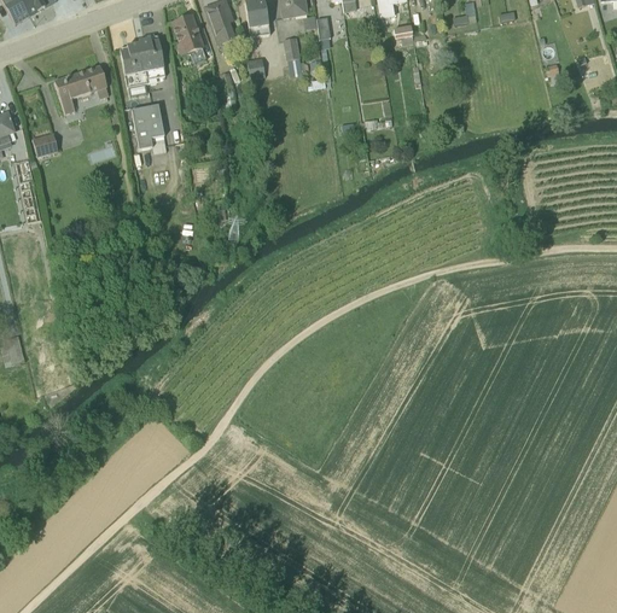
[(1,0),(16,23),(30,15),(21,0),(1,0)]
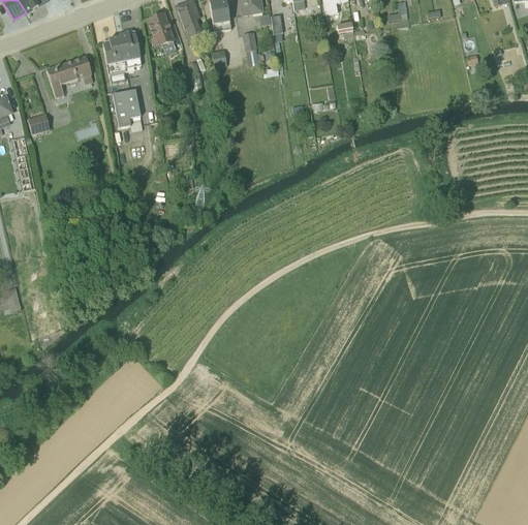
[(18,0),(26,12),(39,4),(38,4),(44,0),(18,0)]
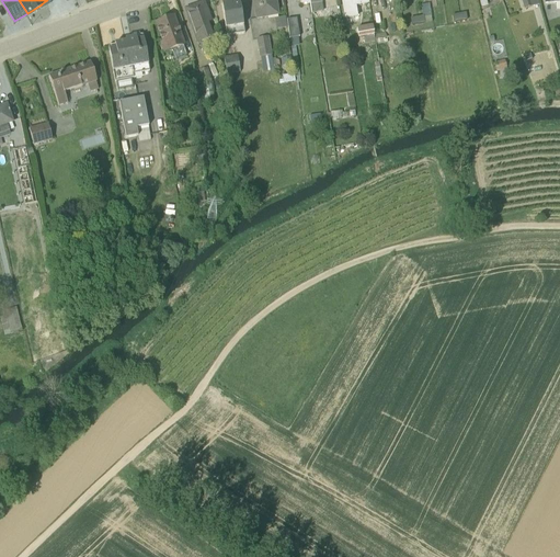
[(186,6),(197,41),(214,34),(209,20),(212,19),(204,0),(201,0),(186,6)]
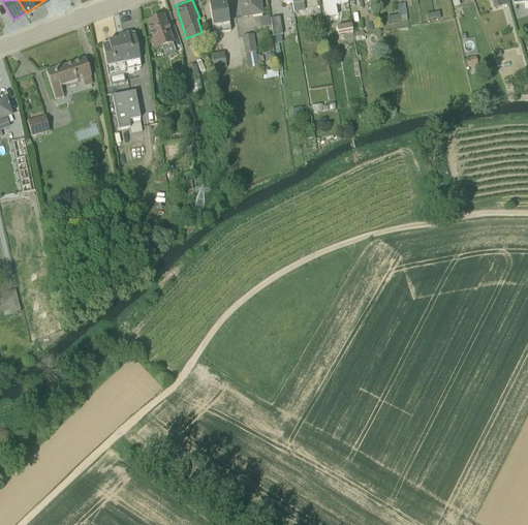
[(209,0),(214,30),(231,28),(226,0),(219,0),(216,1),(216,0),(209,0)]
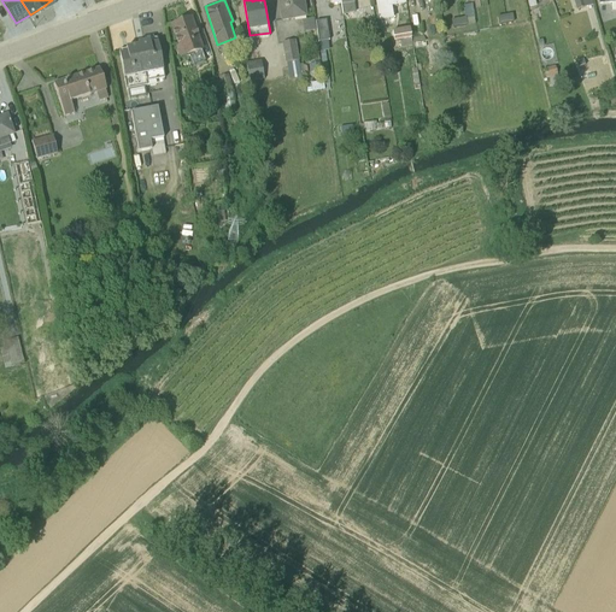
[(280,0),(282,17),(295,15),(295,17),(306,15),(306,13),(308,12),(305,0),(280,0)]
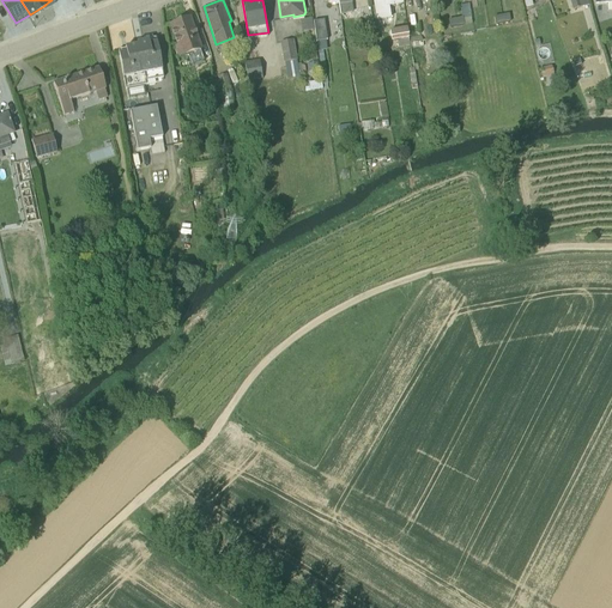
[(339,0),(341,10),(341,11),(355,8),(352,0),(339,0)]
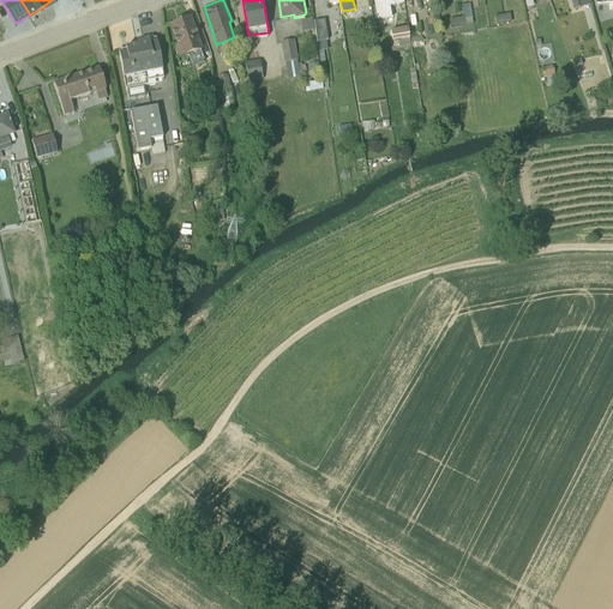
[(374,0),(378,17),(392,14),(390,4),(404,1),(404,0),(374,0)]
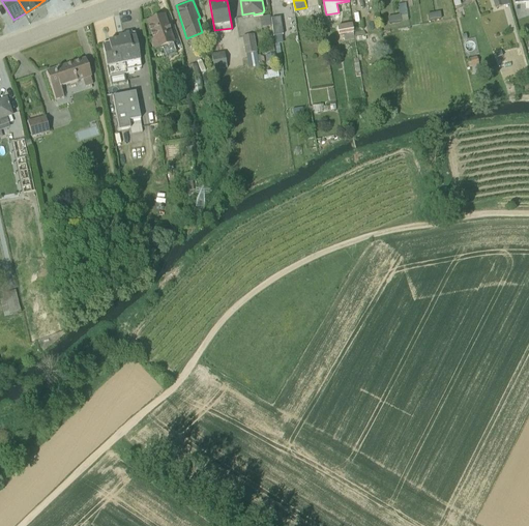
[(442,16),(440,8),(428,10),(429,18),(441,16),(442,16)]
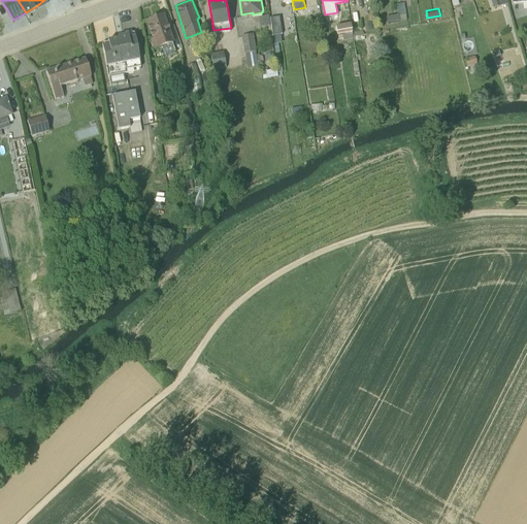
[(399,10),(387,13),(388,21),(407,17),(406,12),(399,13),(399,10)]
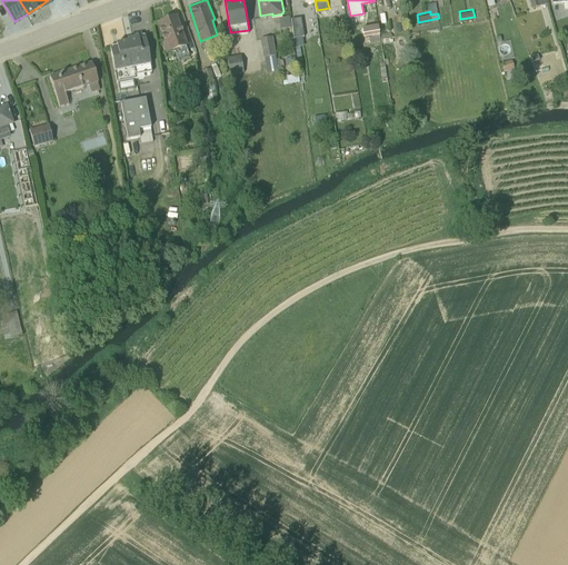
[(166,50),(188,42),(177,12),(158,19),(165,38),(161,40),(166,50)]
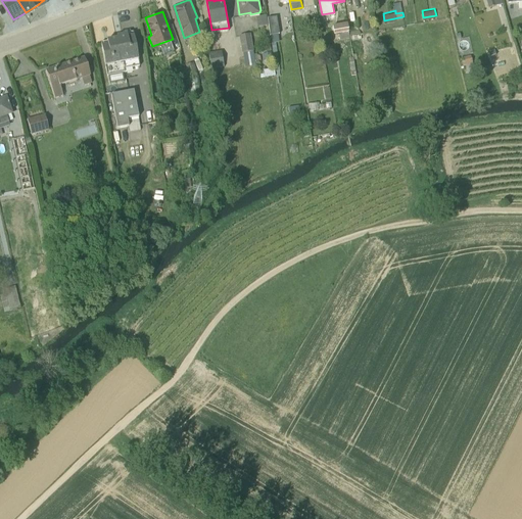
[(268,21),(267,11),(256,13),(258,24),(268,21)]
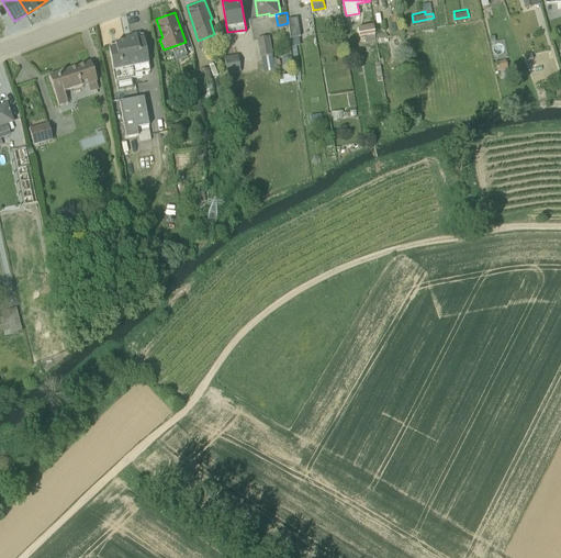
[(298,14),(288,17),(291,34),(301,33),(298,14)]
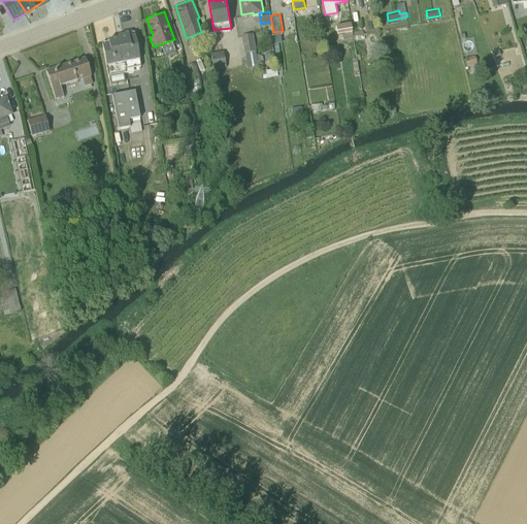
[(342,32),(343,37),(353,36),(354,36),(351,20),(336,23),(337,31),(338,31),(338,33),(342,32)]
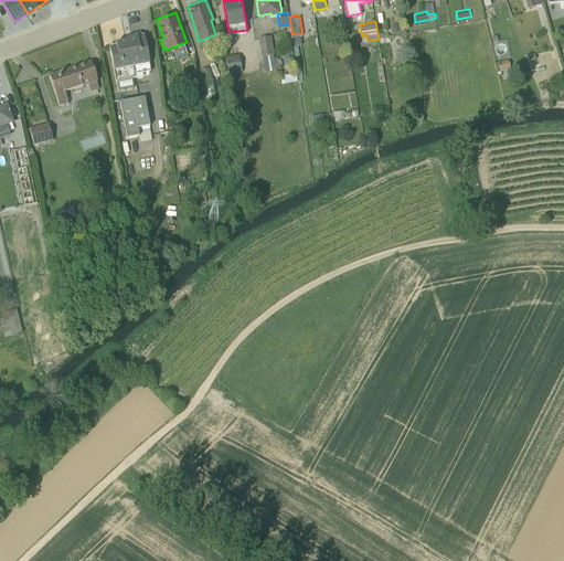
[(391,39),(389,29),(378,31),(379,41),(391,39)]
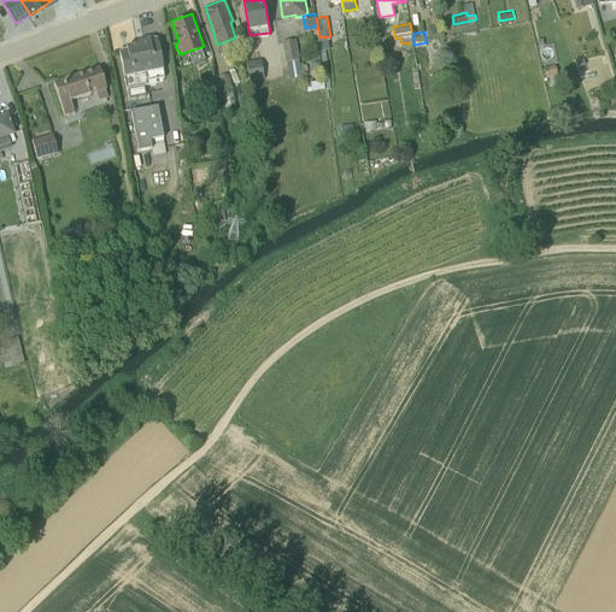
[(157,35),(148,36),(150,36),(139,39),(139,41),(127,43),(127,45),(119,47),(127,86),(128,86),(130,95),(147,92),(146,82),(147,82),(146,77),(165,74),(157,35)]
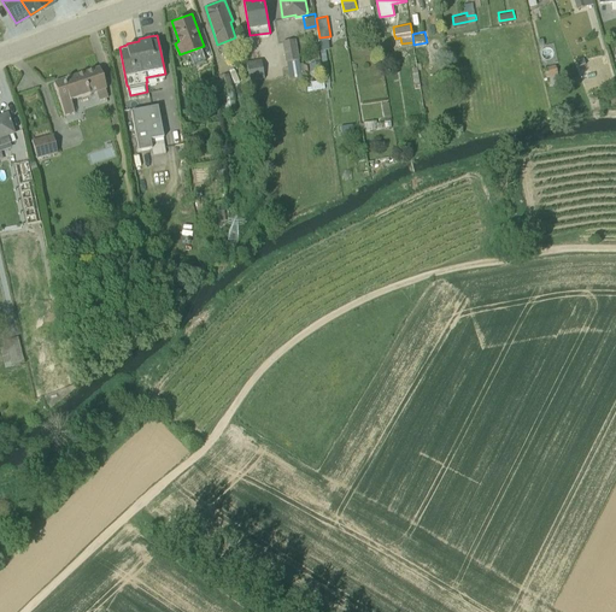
[(297,36),(295,36),(283,39),(286,57),(291,75),(303,72),(301,69),(309,68),(308,62),(304,60),(304,59),(299,60),(299,57),(299,56),(297,36)]
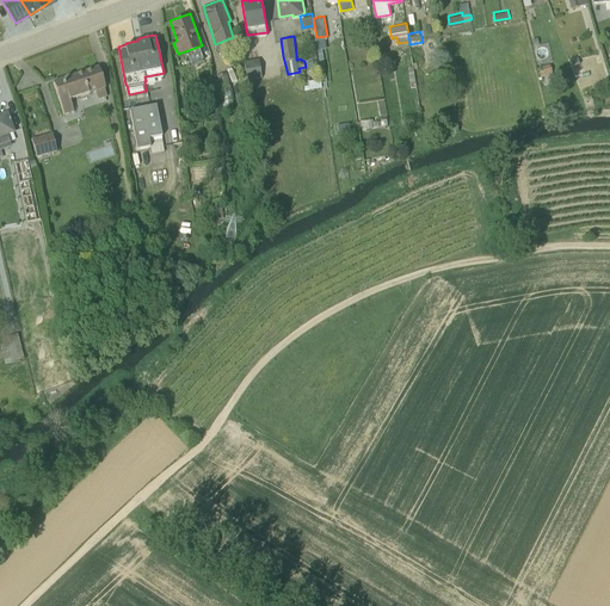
[(322,44),(318,44),(324,80),(327,79),(322,44)]
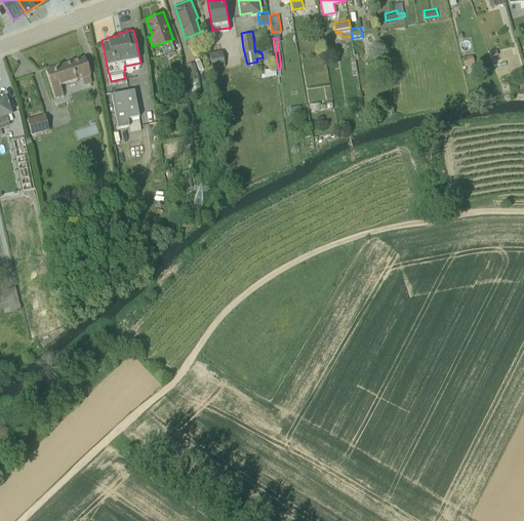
[(209,49),(212,67),(226,64),(223,47),(209,49)]
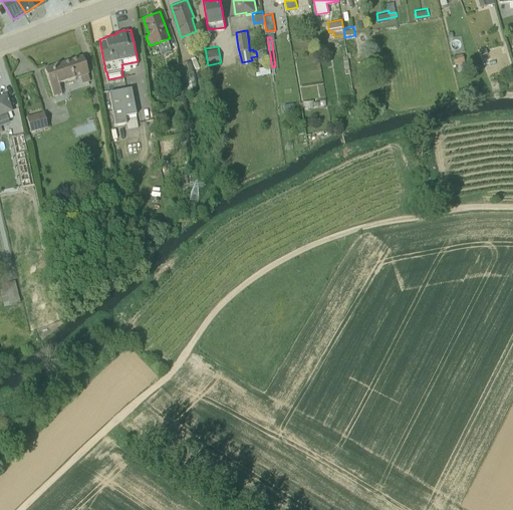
[(267,48),(258,50),(259,56),(268,54),(267,48)]
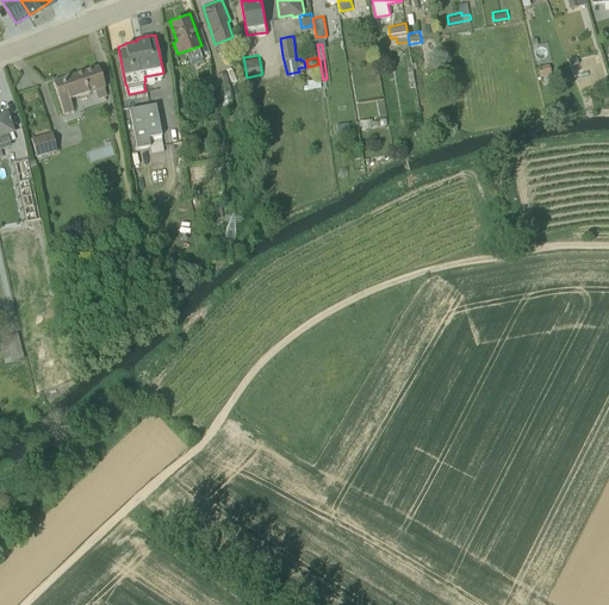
[(540,62),(542,72),(553,69),(551,60),(540,62)]
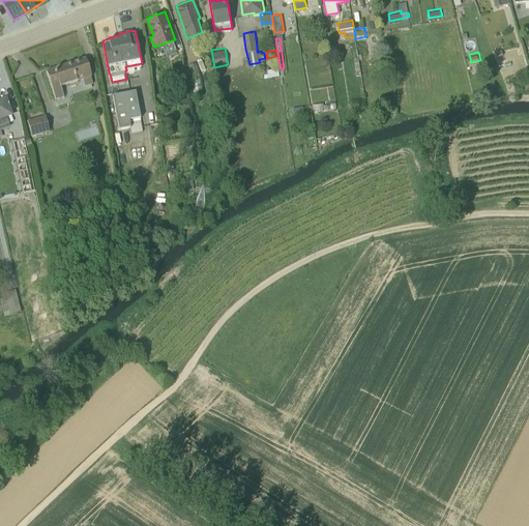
[(91,75),(92,74),(86,55),(61,63),(57,65),(56,64),(47,67),(56,96),(64,94),(61,84),(83,77),(86,83),(93,81),(91,75)]
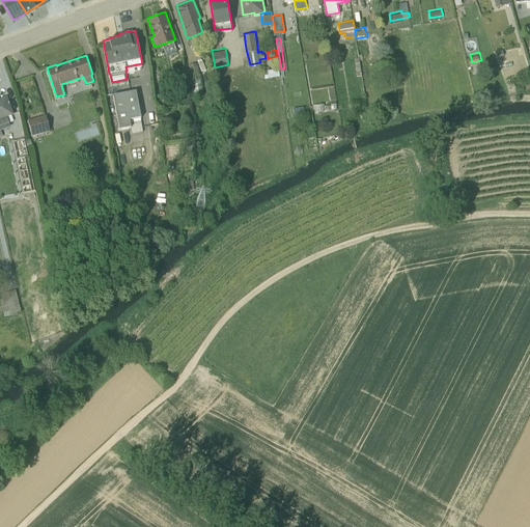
[(200,74),(197,61),(189,63),(192,76),(194,92),(195,92),(203,90),(200,74)]
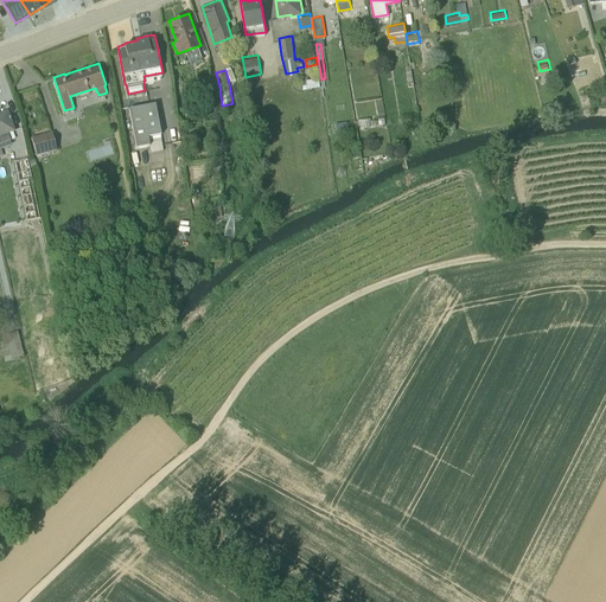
[(303,82),(304,87),(320,84),(318,75),(306,77),(306,81),(303,82)]
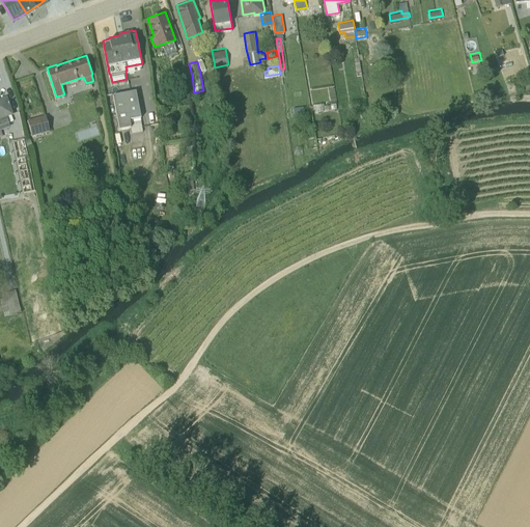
[(141,115),(136,88),(113,92),(119,127),(131,125),(130,117),(141,115)]
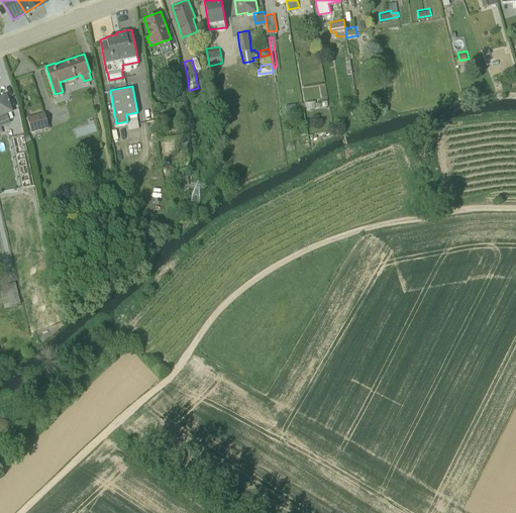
[(0,120),(9,117),(7,111),(13,109),(7,92),(0,94),(0,120)]
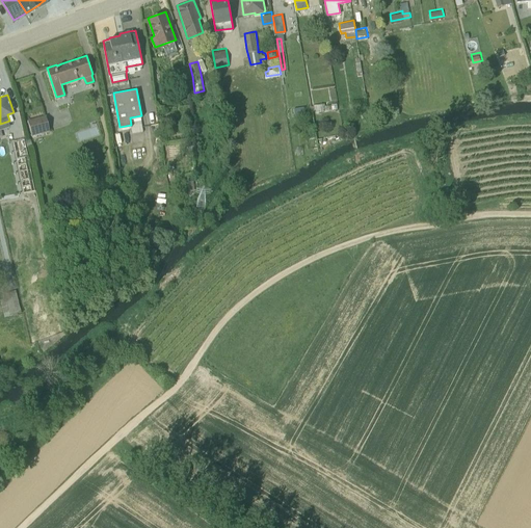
[(46,113),(28,119),(32,134),(50,129),(46,113)]
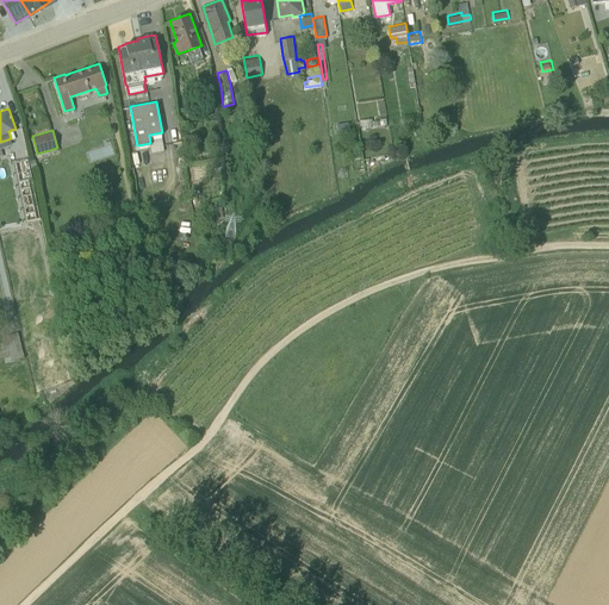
[(16,158),(22,174),(32,170),(28,155),(16,158)]
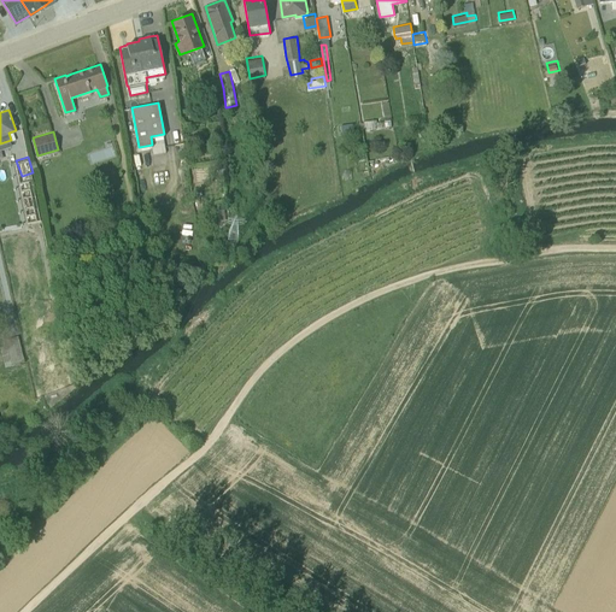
[(25,358),(18,334),(0,339),(0,342),(6,364),(25,358)]
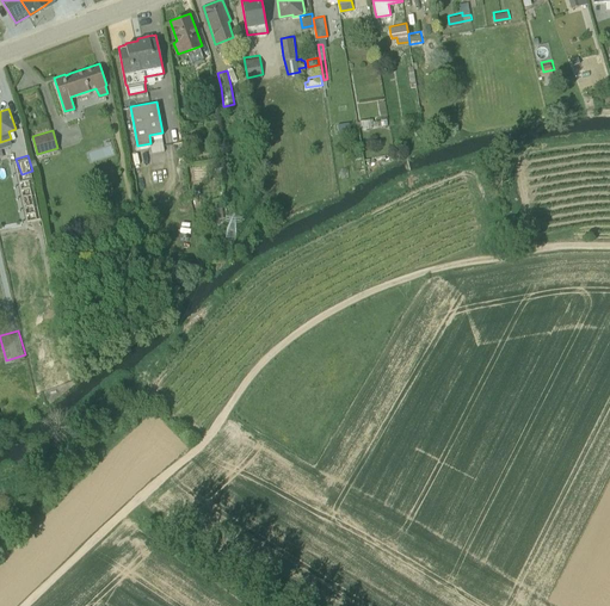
All buildings are outlined.
